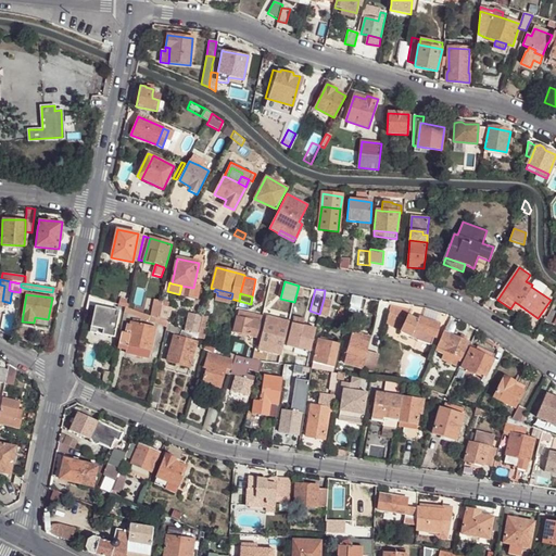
[(363,298),(353,295),(349,312),(359,314),(363,298)]
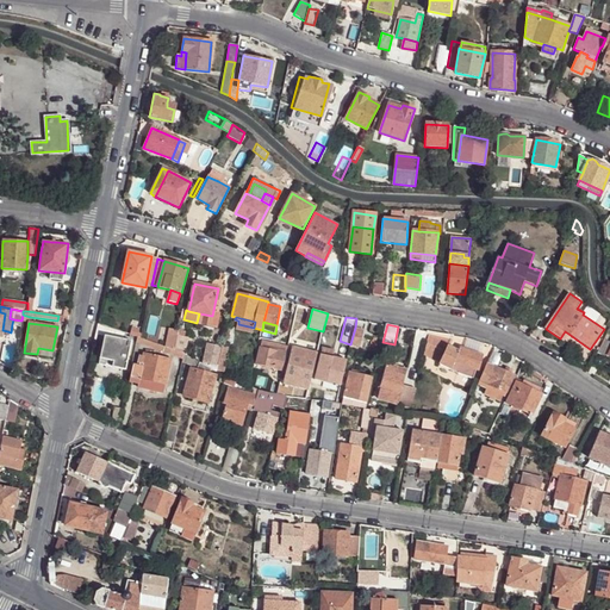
[(355,328),(350,344),(360,347),(365,330),(355,328)]
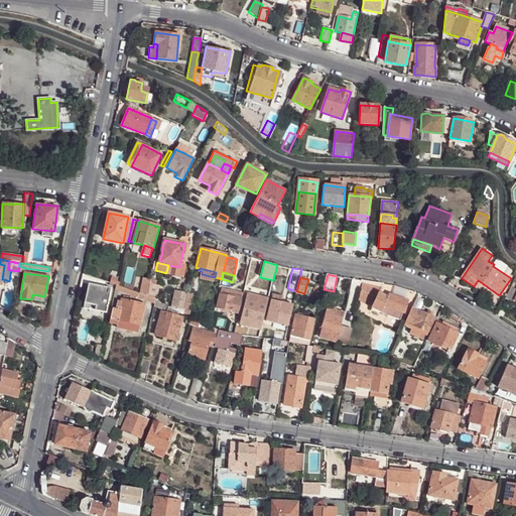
[(144,278),(141,294),(142,294),(147,296),(149,285),(150,279),(144,278)]
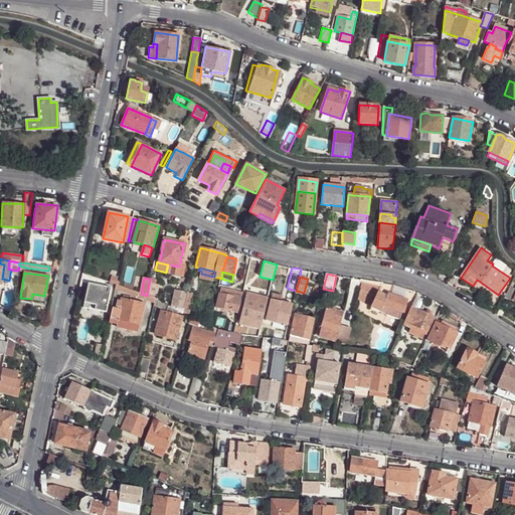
[(99,306),(98,311),(107,313),(112,288),(89,283),(84,303),(99,306)]
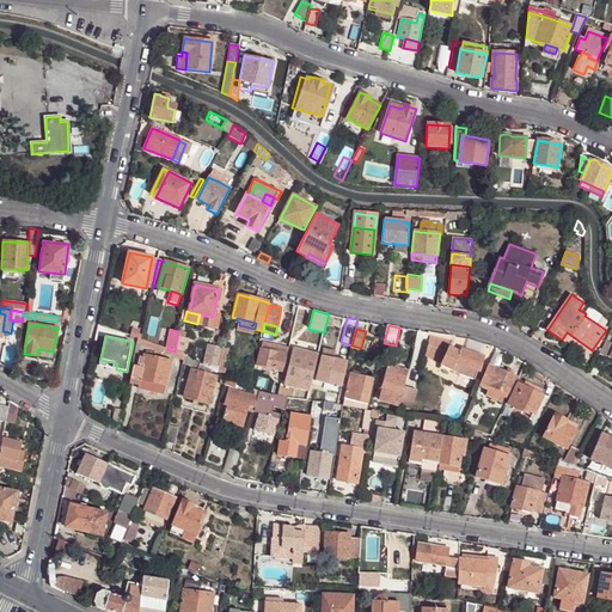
[(453,340),(433,336),(423,357),(440,365),(450,347),(453,340)]
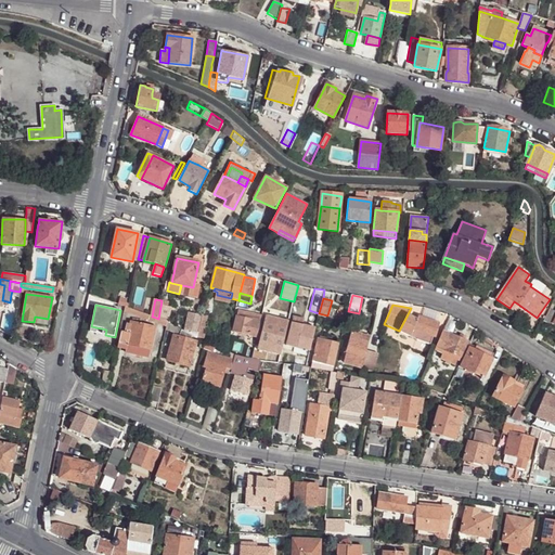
[(128,308),(125,307),(125,311),(149,321),(150,317),(150,315),(128,308)]
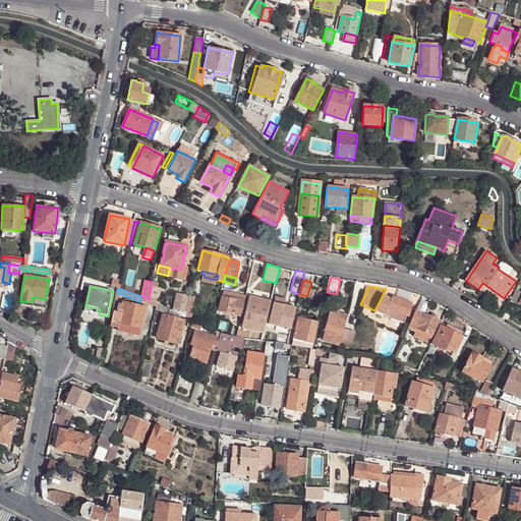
[(151,288),(149,299),(155,301),(157,289),(151,288)]
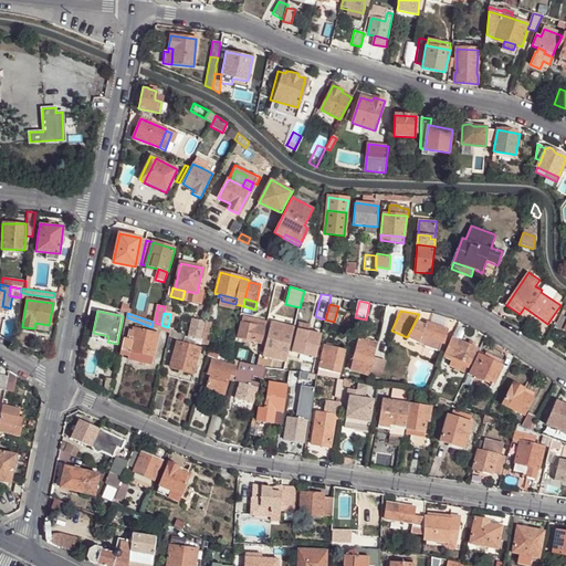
[(565,322),(565,318),(561,316),(554,328),(561,333),(565,322)]
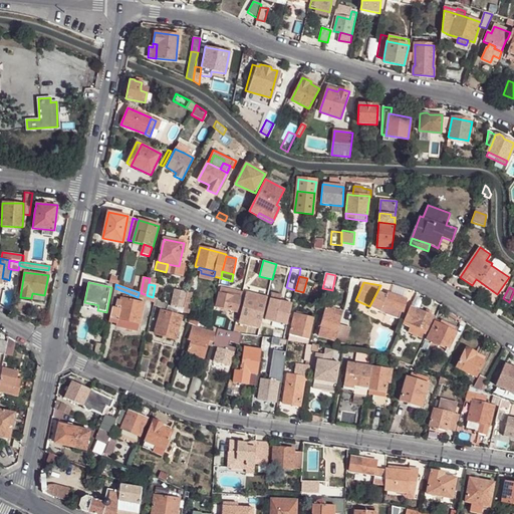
[(220,293),(242,299),(243,294),(221,289),(220,293)]
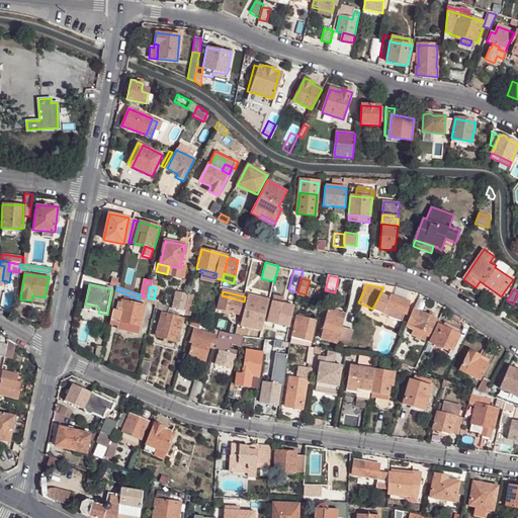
[(173,308),(185,310),(186,303),(188,296),(176,293),(173,308)]
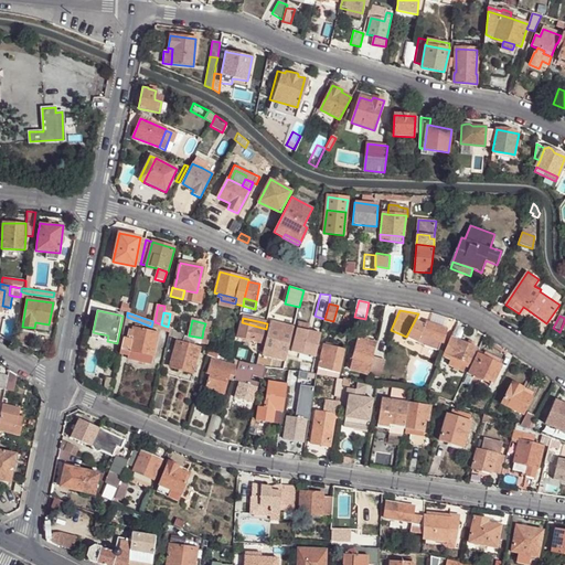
[(406,337),(417,342),(420,336),(425,326),(415,320),(406,337)]
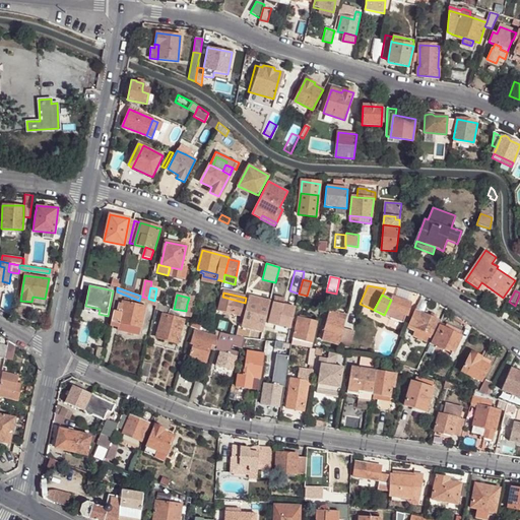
[(264,333),(271,301),(249,296),(242,328),(264,333)]
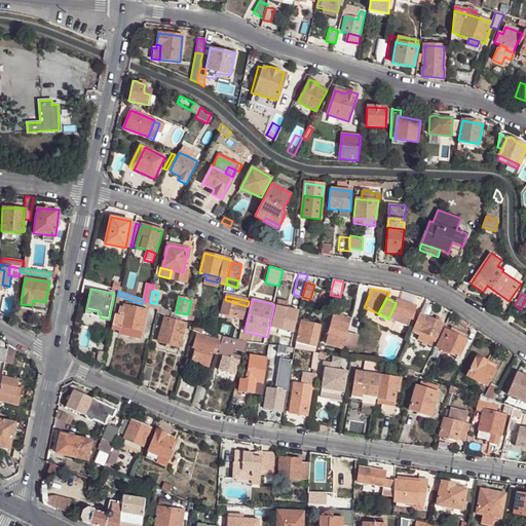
[(235,318),(243,321),(248,306),(225,300),(221,315),(227,317),(235,318)]
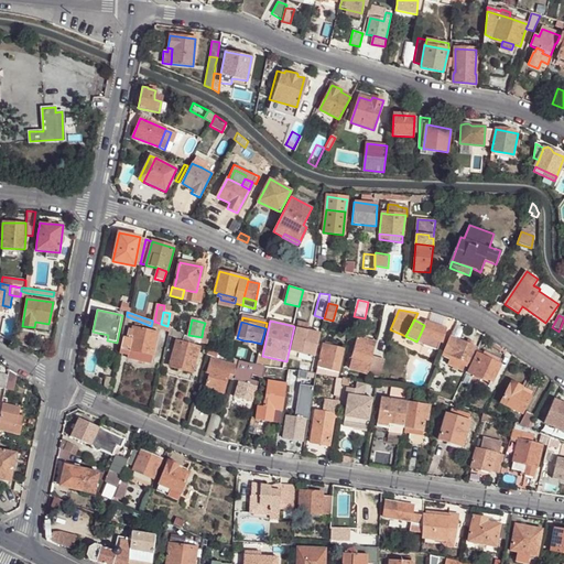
[(424,325),(420,335),(440,342),(446,328),(425,322),(424,325)]
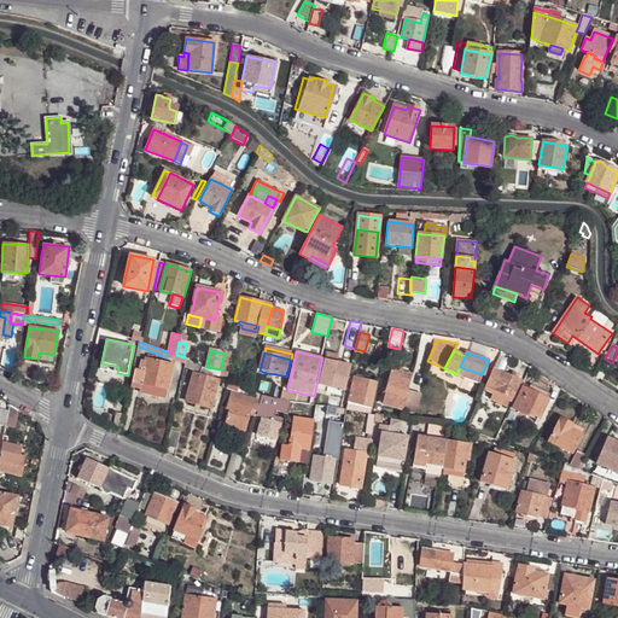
[(141,383),(168,389),(173,363),(157,361),(147,359),(144,375),(141,383)]
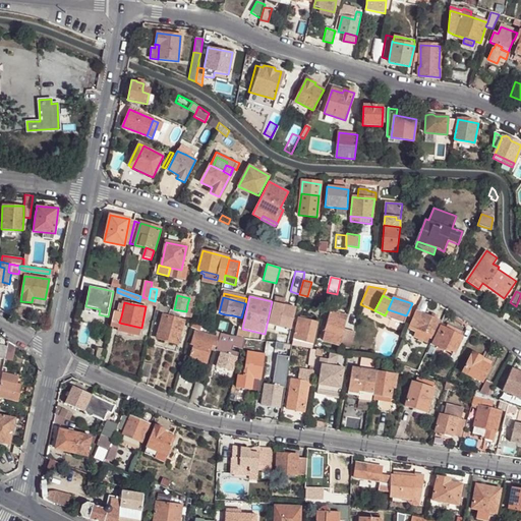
[(171,310),(158,302),(157,306),(156,310),(169,314),(171,310)]
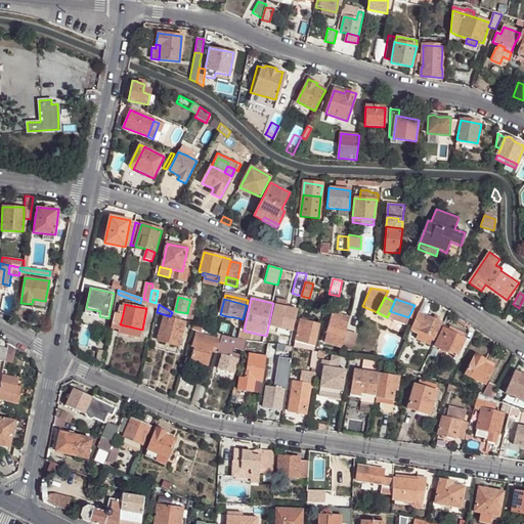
[(295,308),(286,307),(275,304),(271,325),(278,328),(281,328),(290,330),(295,308)]
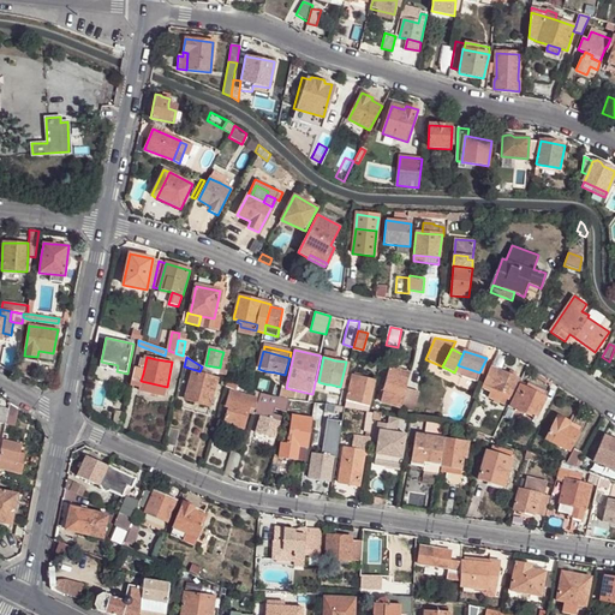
[(220,368),(219,374),(226,375),(228,360),(221,359),(220,368)]
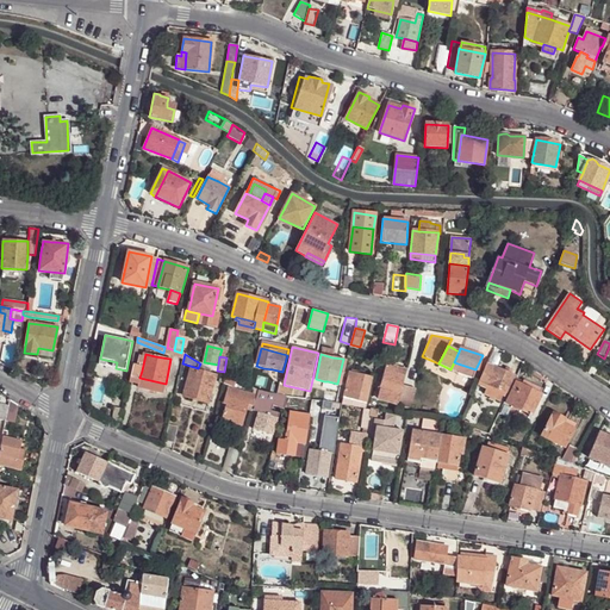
[(454,362),(450,369),(458,374),(473,379),(475,369),(454,362)]
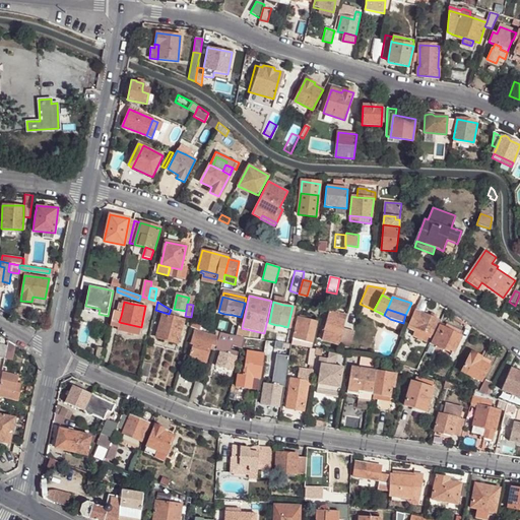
[(180,315),(171,310),(169,314),(169,316),(178,319),(180,315)]
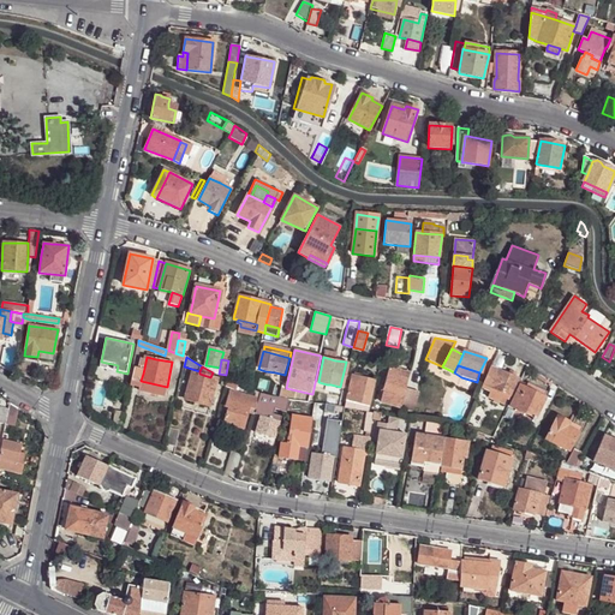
[(380,404),(401,410),(406,389),(410,377),(399,375),(400,371),(400,370),(389,366),(380,404)]
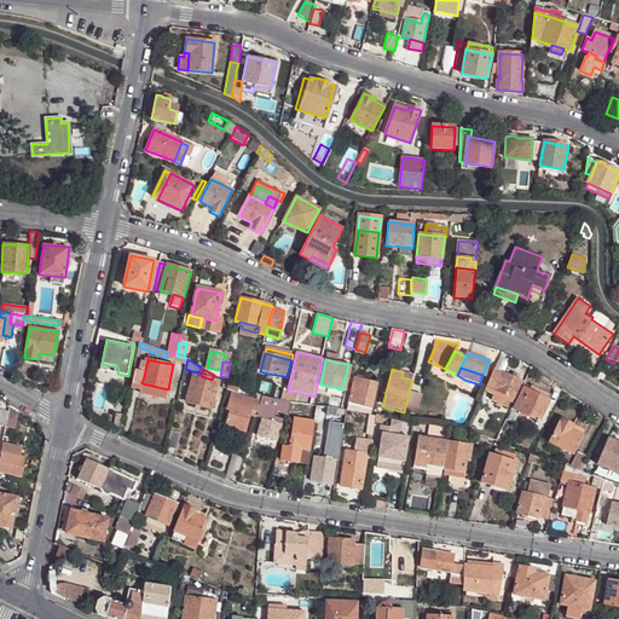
[(496,369),(486,388),(495,391),(504,372),(496,369)]
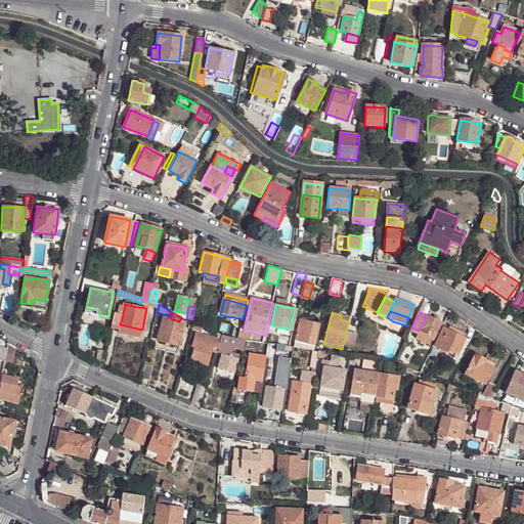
[(427,315),(419,331),(433,336),(435,337),(442,322),(427,315)]
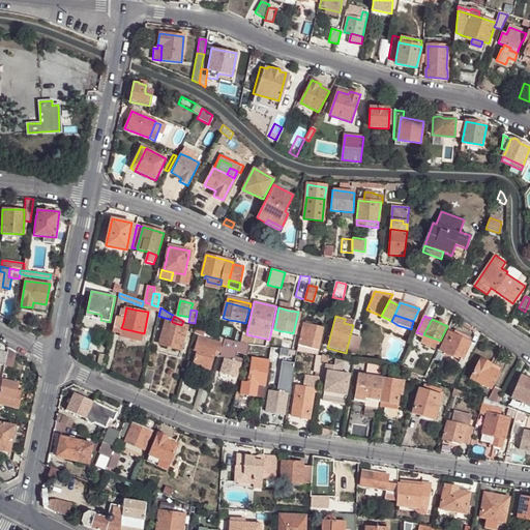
[(120,334),(121,328),(123,322),(115,320),(113,332),(120,334)]
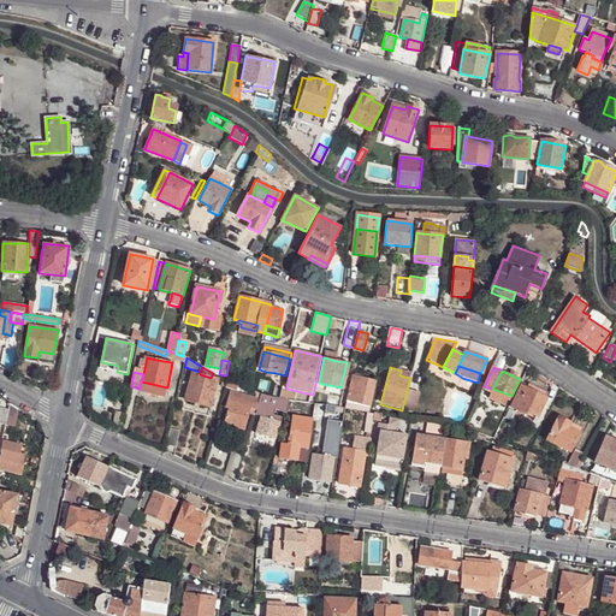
[(211,378),(200,374),(194,373),(187,401),(211,408),(218,380),(211,378)]
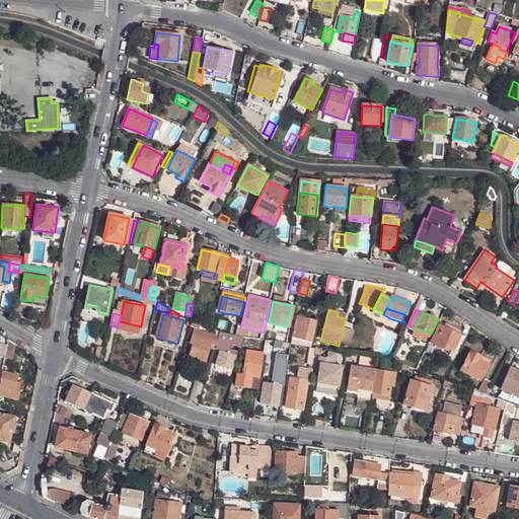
[(298,340),(310,342),(312,343),(317,321),(307,318),(306,322),(297,319),(292,341),(297,342),(298,340)]
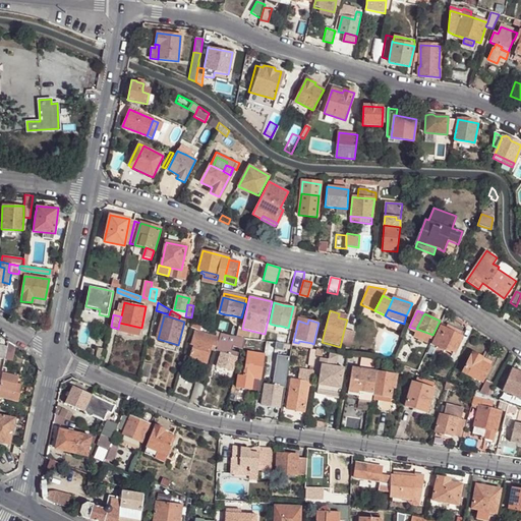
[(139,336),(141,328),(119,323),(118,329),(118,331),(139,336)]
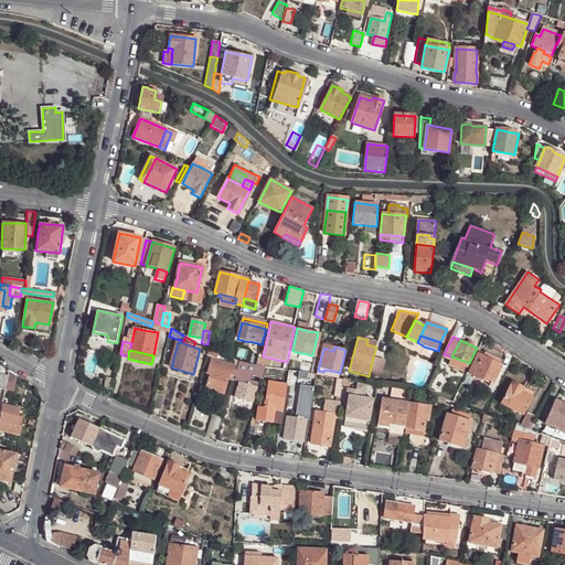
[(467,362),(451,356),(448,365),(462,371),(466,364),(467,362)]
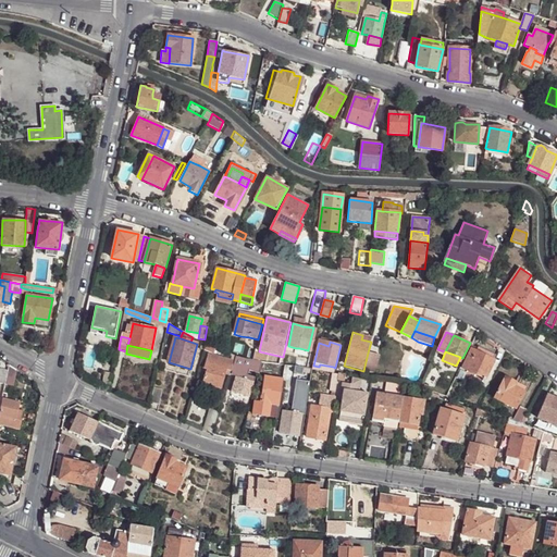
[(368,353),(363,371),(374,374),(379,356),(368,353)]
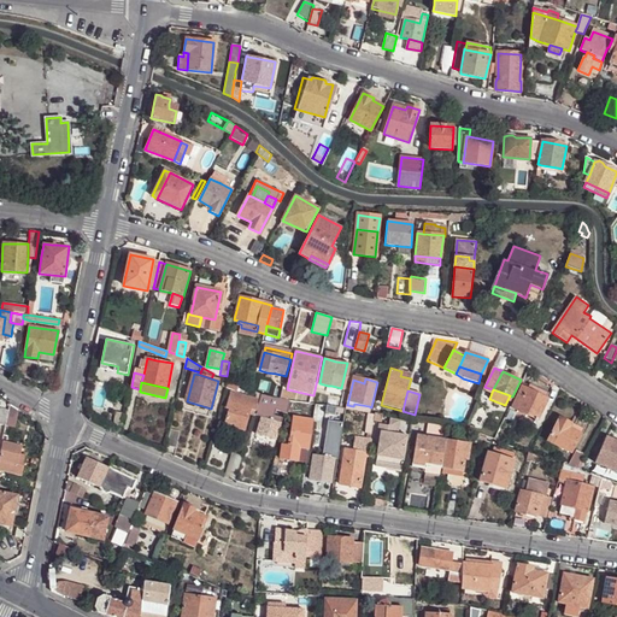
[(530,398),(545,405),(548,399),(533,392),(530,398)]
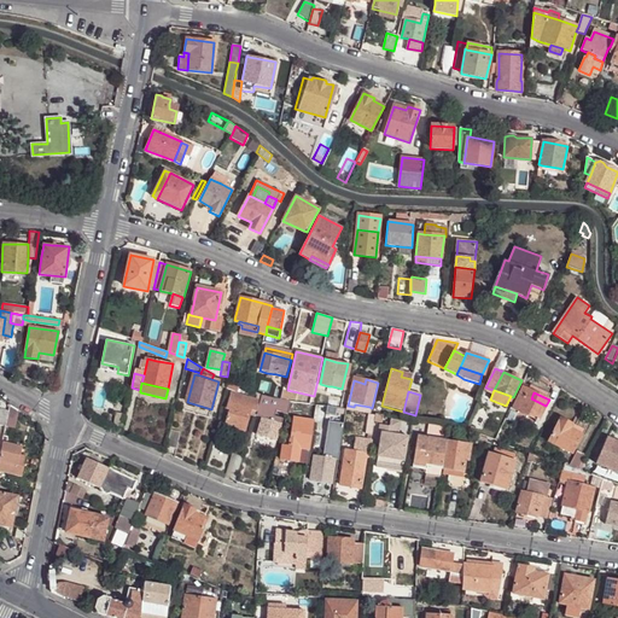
[(246,432),(254,408),(244,404),(245,397),(232,394),(227,409),(229,410),(226,423),(235,426),(234,429),(246,432)]
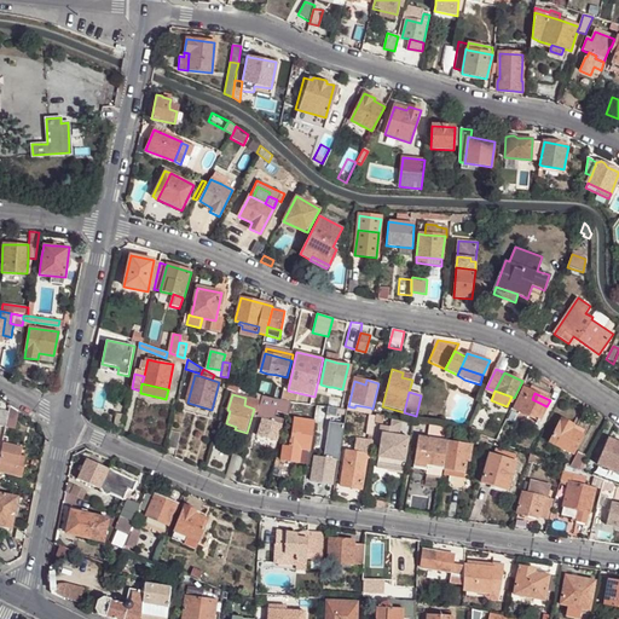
[(264,397),(258,394),(255,401),(246,398),(244,405),(254,409),(259,410),(264,397)]
